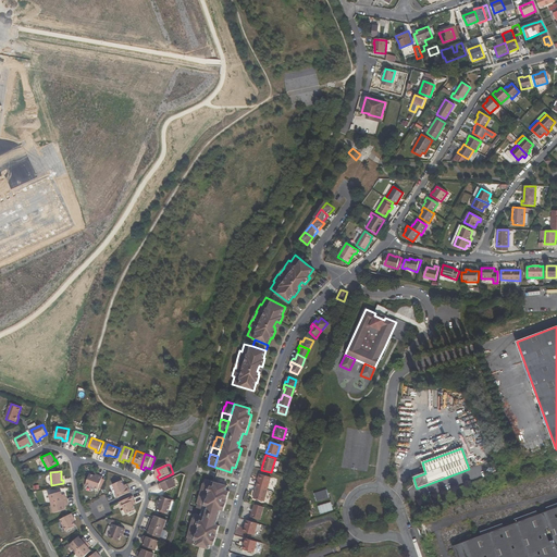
[(99,490),(104,478),(100,475),(99,477),(96,475),(90,473),(87,484),(99,490)]
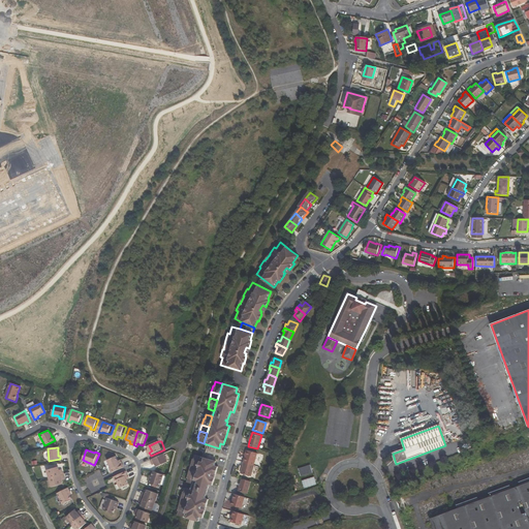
[(243,462),(252,465),(256,453),(246,450),(243,462)]
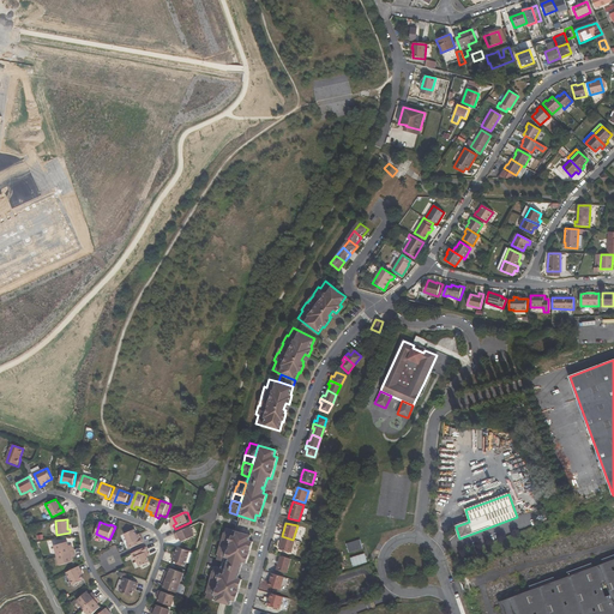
[(198,536),(193,527),(176,534),(179,537),(181,536),(182,539),(185,542),(198,536)]
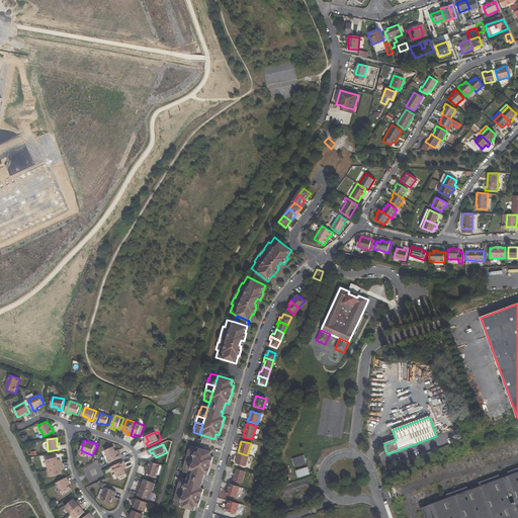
[(185,455),(193,457),(196,447),(190,445),(188,449),(187,449),(185,455)]
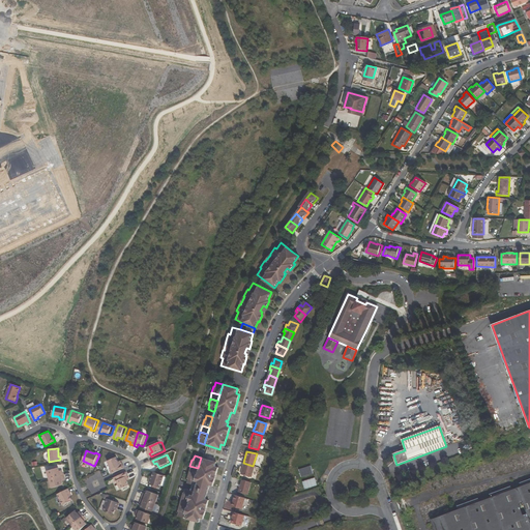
[(111,470),(113,474),(125,468),(124,465),(121,466),(120,462),(118,457),(109,461),(113,469),(111,470)]
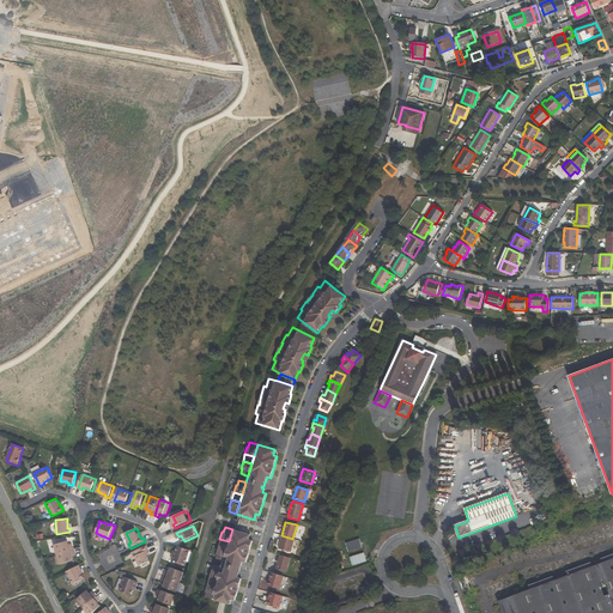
[(223,560),(220,566),(217,580),(214,587),(212,599),(229,604),(230,599),(234,600),(241,578),(237,577),(237,574),(236,572),(236,570),(238,571),(241,560),(246,562),(252,540),(248,539),(249,534),(232,529),(229,541),(226,548),(223,560)]
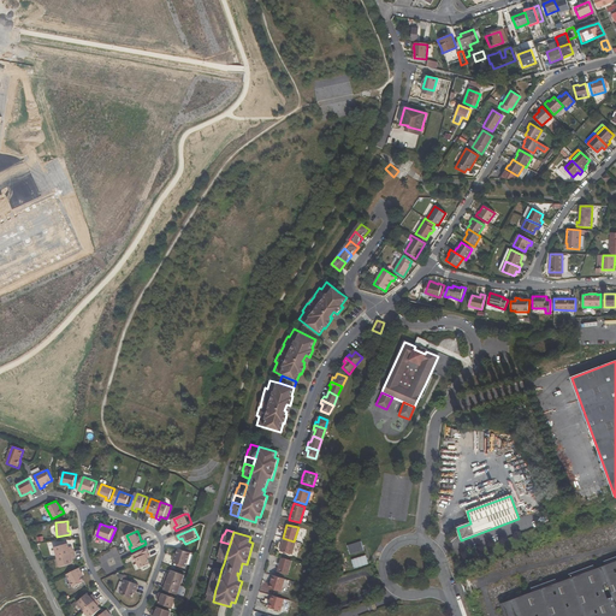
[(295,542),(283,538),(278,551),(291,555),(295,542)]
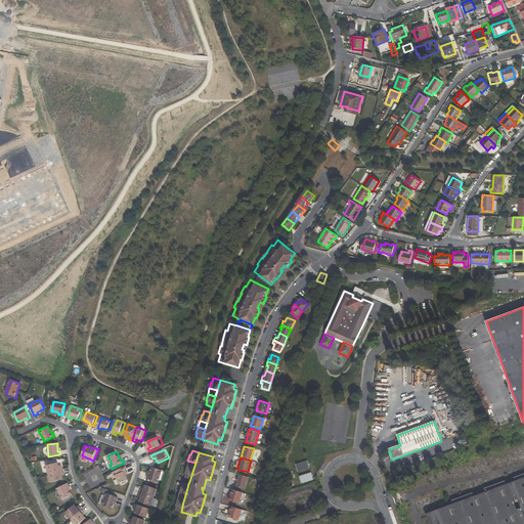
[(186,467),(193,469),(195,463),(187,461),(186,467)]
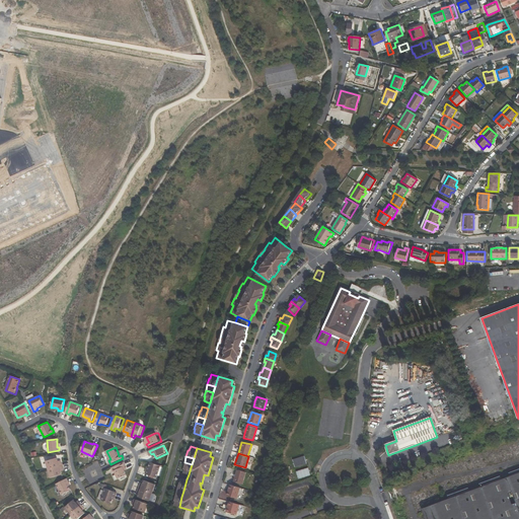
[(304,456),(293,459),(295,467),(306,463),(304,456)]
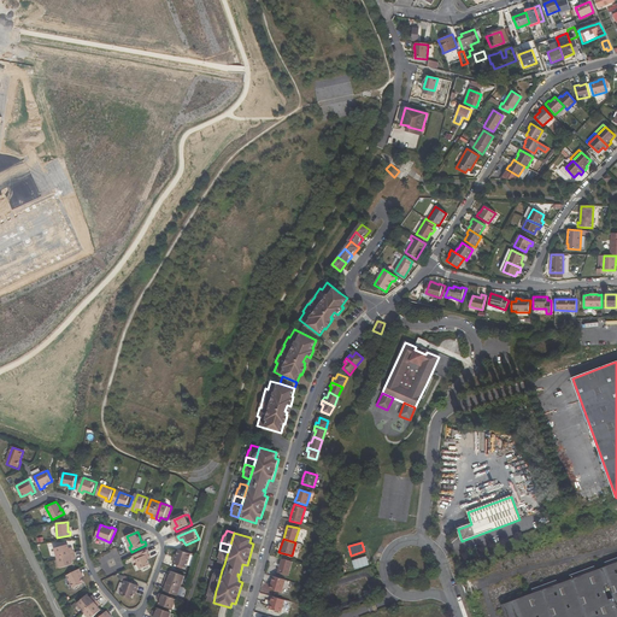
[(57,558),(75,553),(74,548),(69,550),(69,547),(68,544),(54,547),(57,558)]
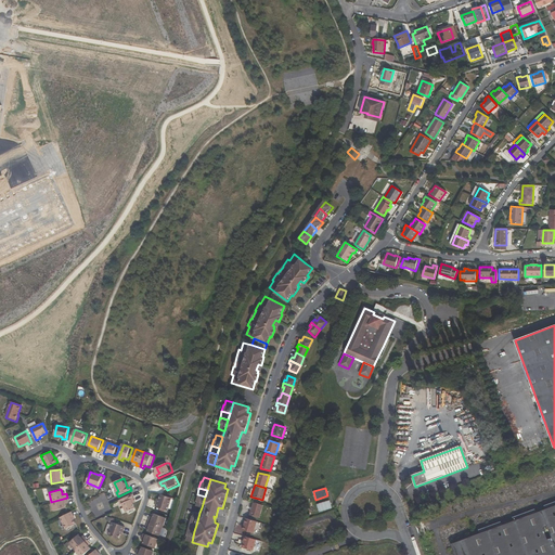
[(202,507),(205,497),(197,494),(195,500),(196,501),(195,505),(199,506),(202,507)]
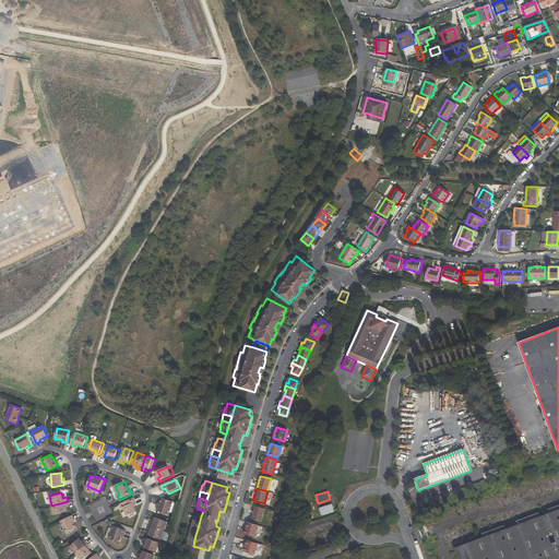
[(137,502),(134,499),(121,504),(122,509),(125,509),(128,518),(138,513),(135,508),(133,503),(137,502)]
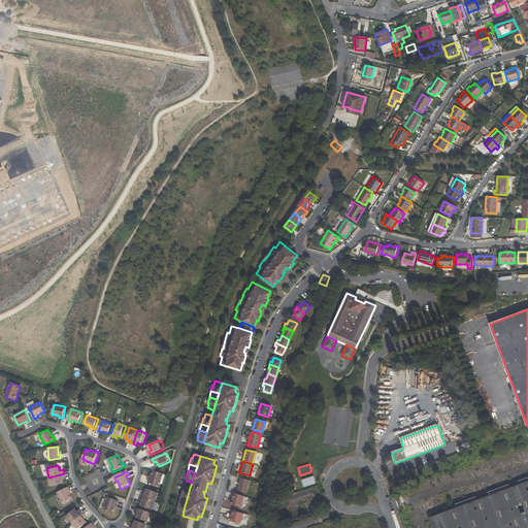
[(156,471),(155,475),(154,479),(152,479),(151,483),(162,487),(165,474),(156,471)]
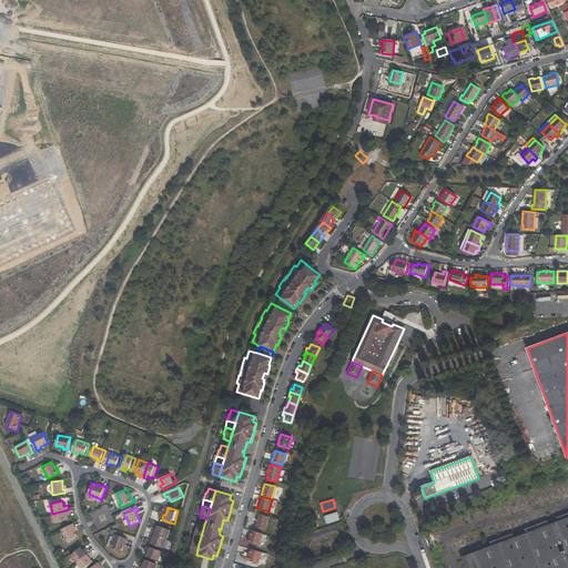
[(69,509),(52,514),(56,523),(68,519),(67,516),(67,514),(70,513),(69,509)]
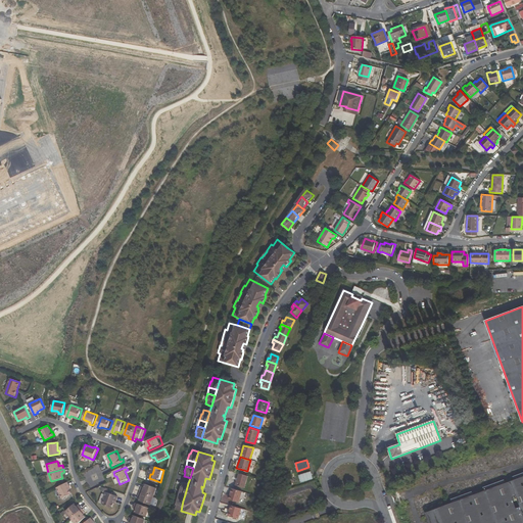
[(298,476),(301,483),(314,480),(311,472),(298,476)]
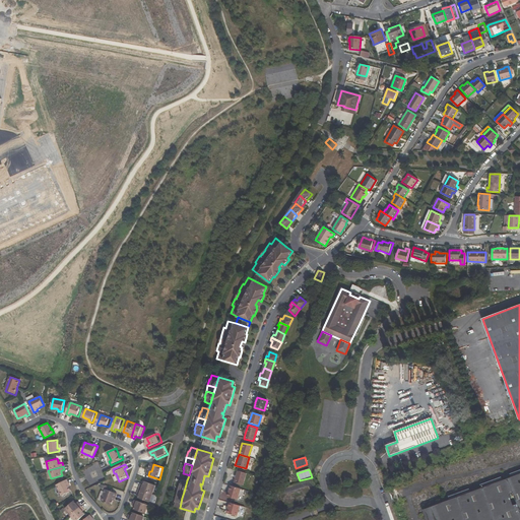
[(242,485),(246,473),(237,470),(233,482),(242,485)]
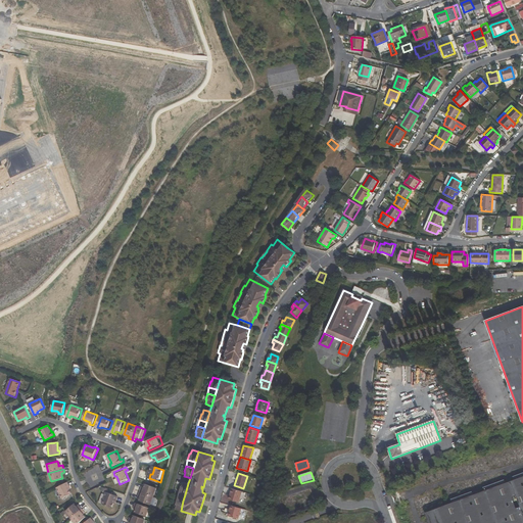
[(522,522),(522,476),(427,513),(431,522),(522,522)]
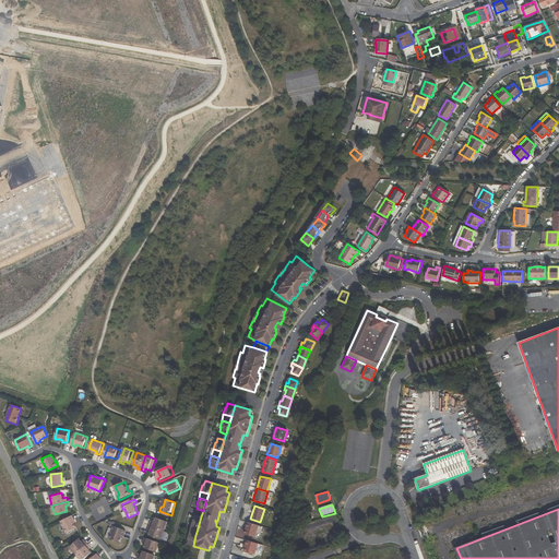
[(73,519),(72,515),(60,521),(66,533),(75,527),(73,523),(72,520),(73,519)]
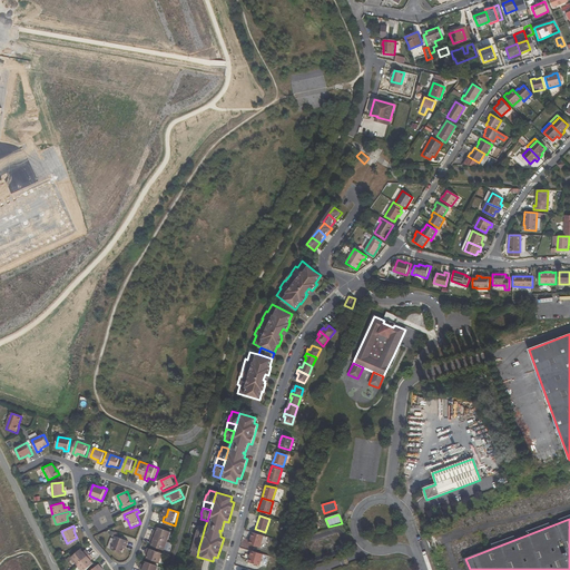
[(202,539),(205,527),(203,527),(198,526),(197,530),(196,529),(194,536),(202,539)]
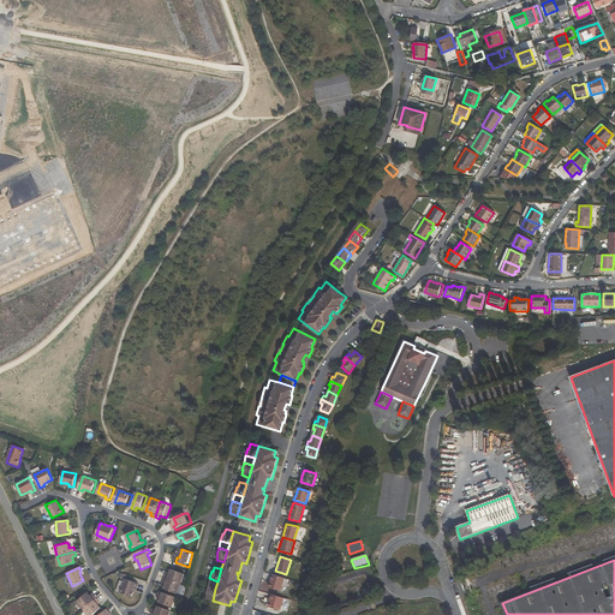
[(165,578),(180,585),(184,575),(172,571),(169,574),(169,577),(166,575),(165,578)]
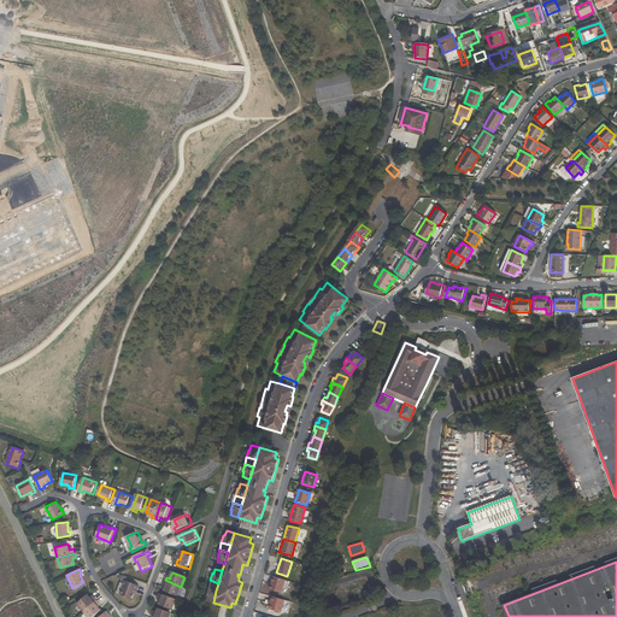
[(281,592),(285,580),(272,576),(269,588),(281,592)]
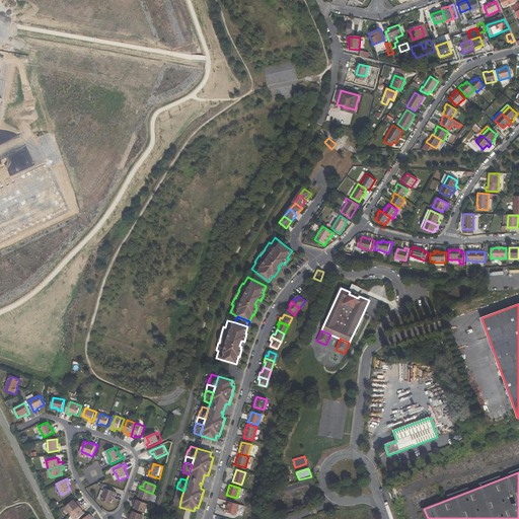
[(152,494),(139,488),(138,492),(140,493),(140,495),(138,498),(149,502),(152,494)]
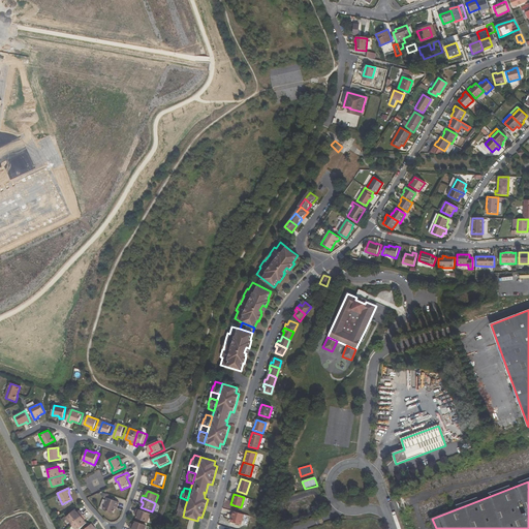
[(187,500),(180,497),(178,504),(185,506),(187,500)]
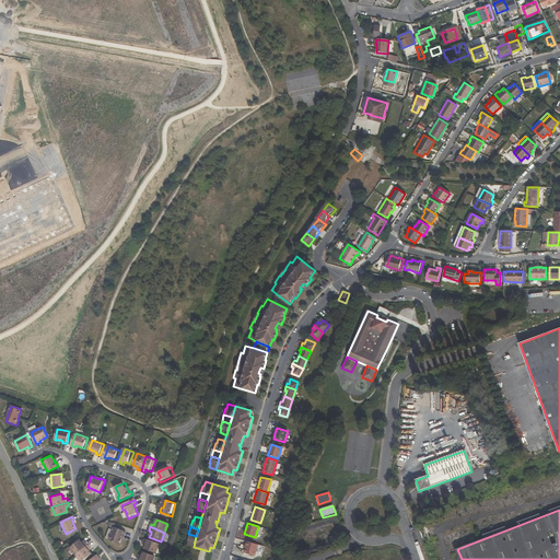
[(111,539),(121,544),(123,538),(124,535),(126,536),(127,532),(115,527),(111,539)]
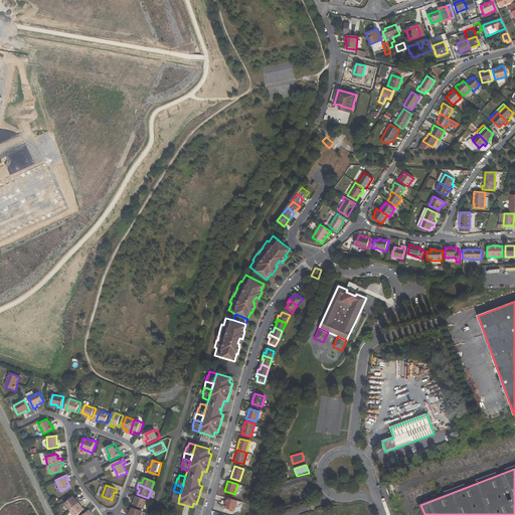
[(180,493),(173,491),(171,497),(173,497),(171,501),(178,503),(180,493)]
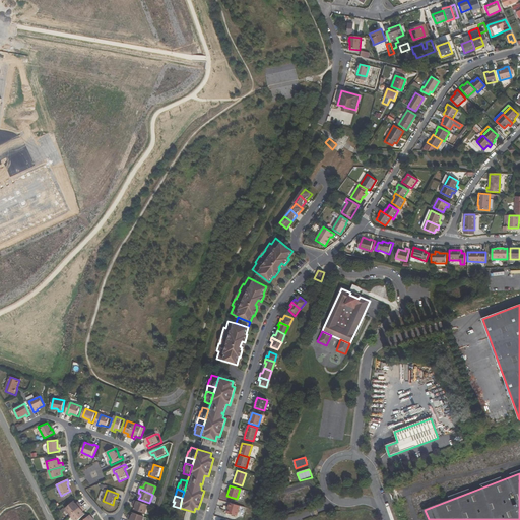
[(64,507),(70,514),(81,506),(78,502),(76,504),(75,503),(73,500),(64,507)]
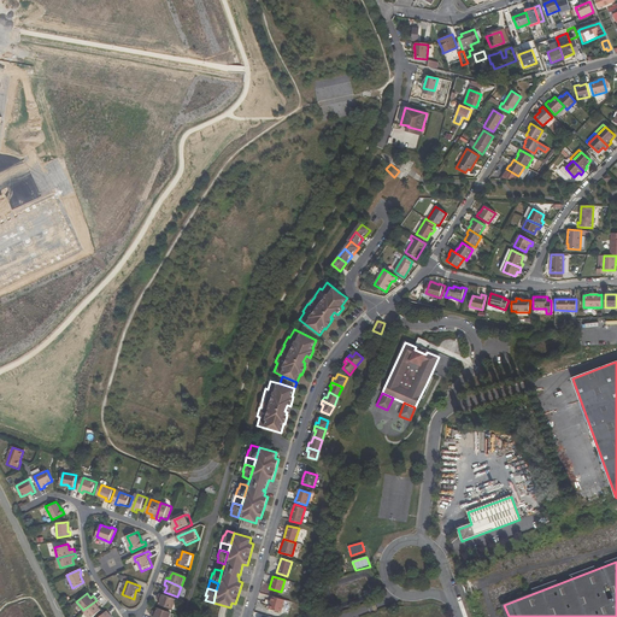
[(172,610),(176,600),(160,594),(159,598),(162,599),(160,601),(159,605),(172,610)]
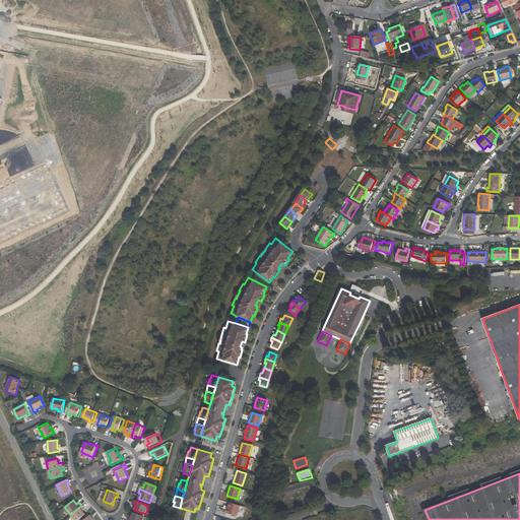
[(236,516),(239,506),(229,503),(225,513),(236,516)]
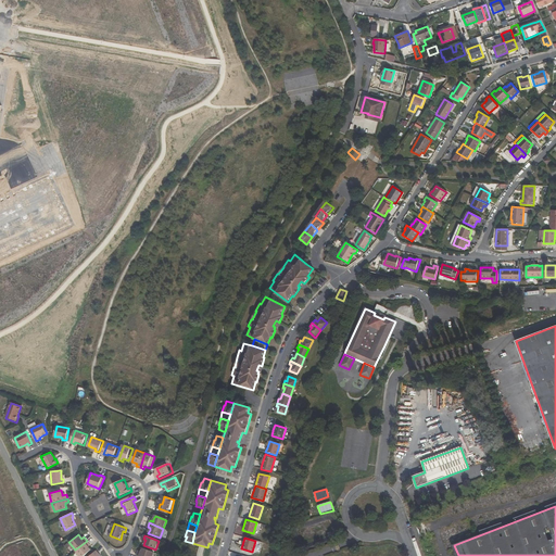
[(87,541),(75,550),(80,555),(81,555),(90,548),(88,546),(87,544),(89,543),(87,541)]
